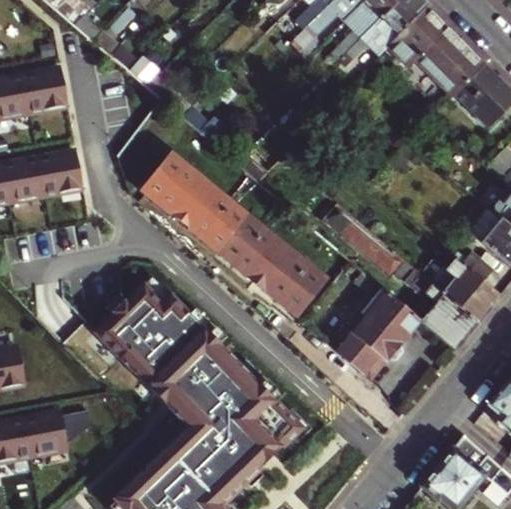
[(56,7),(74,23),(96,1),(95,0),(64,0),(56,7)]
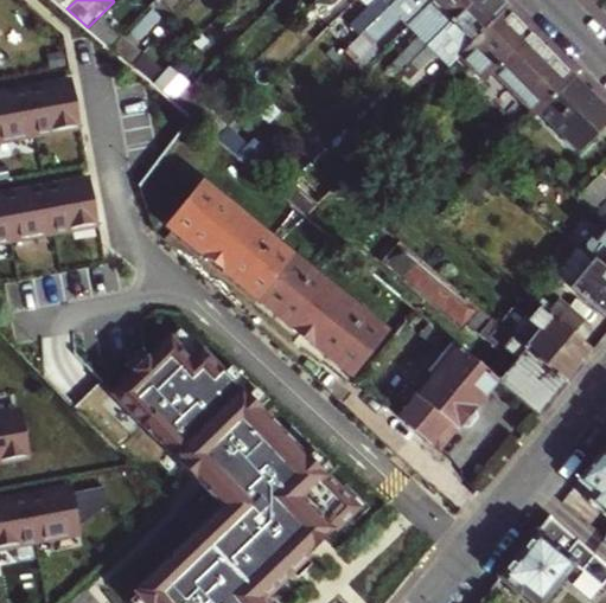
[(400,14),(409,24),(433,0),(393,0),(372,20),(349,45),(358,55),(383,31),(400,14)]
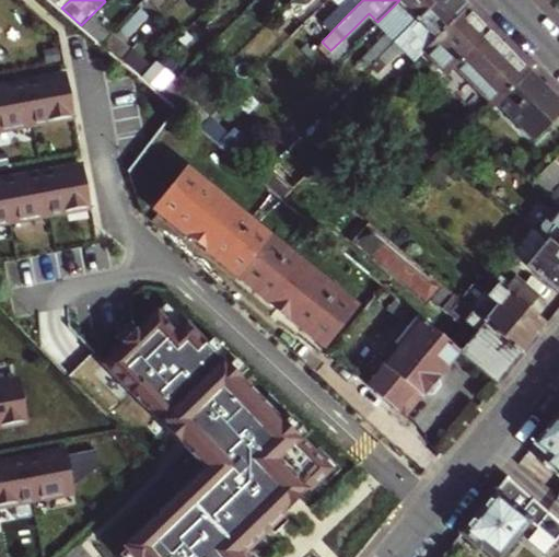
[(344,0),(335,10),(344,19),(362,0),(344,0)]
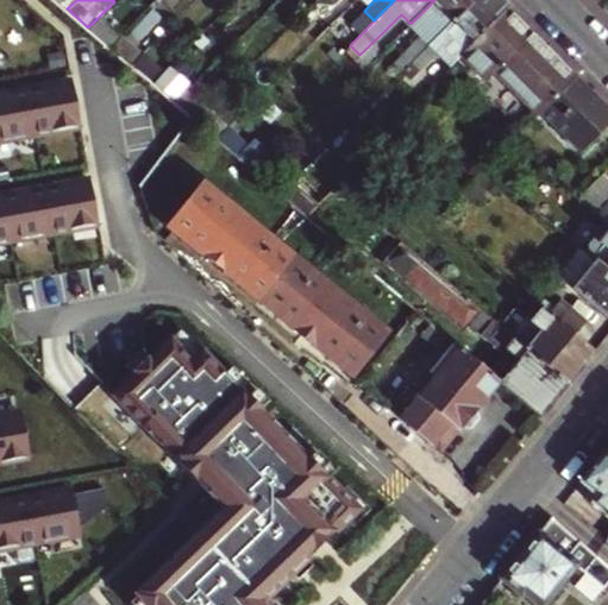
[(408,45),(419,56),(474,0),(434,0),(411,24),(420,33),(408,45)]
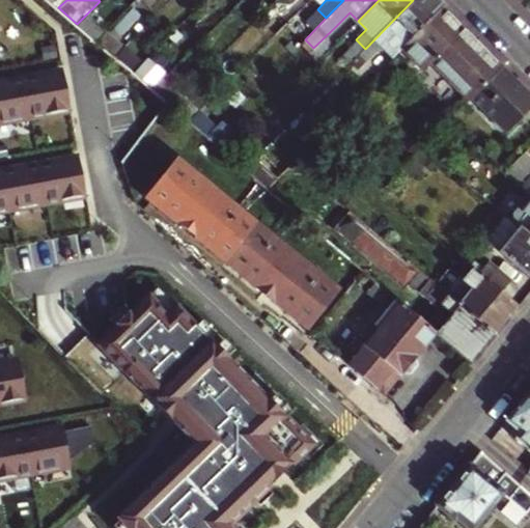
[(399,51),(402,47),(444,6),(437,0),(413,0),(365,49),(373,57),(389,40),(399,51)]
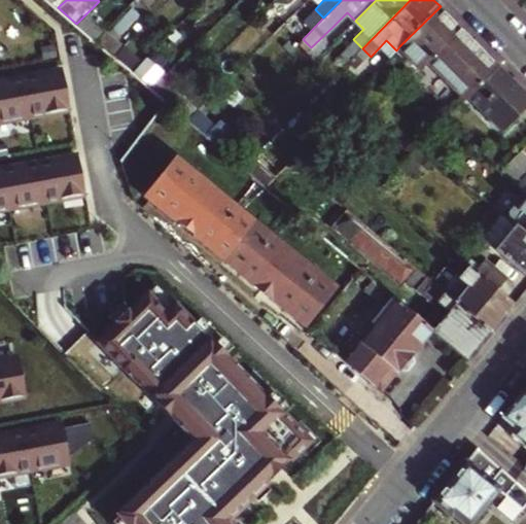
[(399,46),(419,66),(459,26),(441,6),(399,46)]
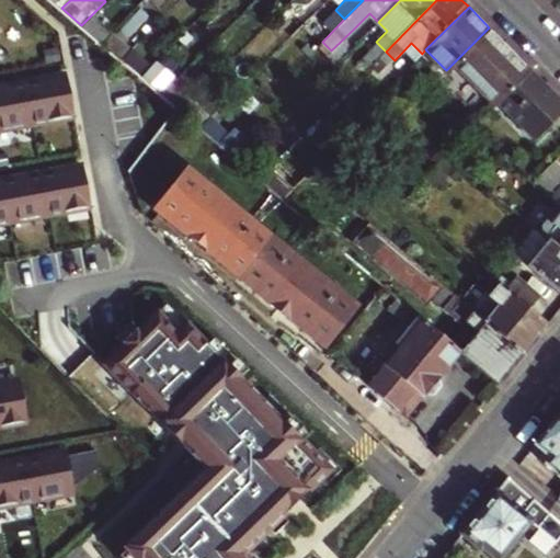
[(457,65),(465,73),(500,38),(489,27),(446,70),(448,73),(457,65)]
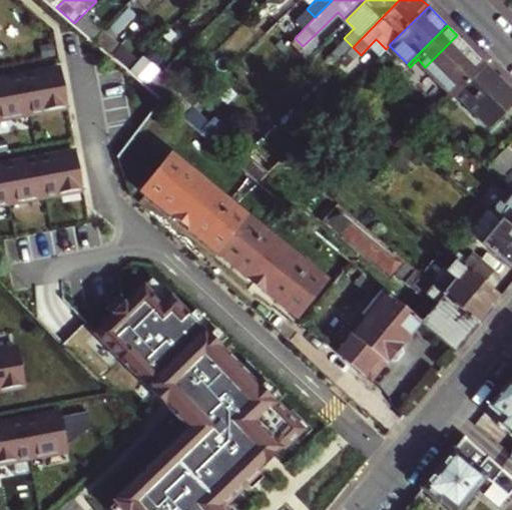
[(453,96),(457,92),(486,64),(457,35),(425,67),(453,96)]
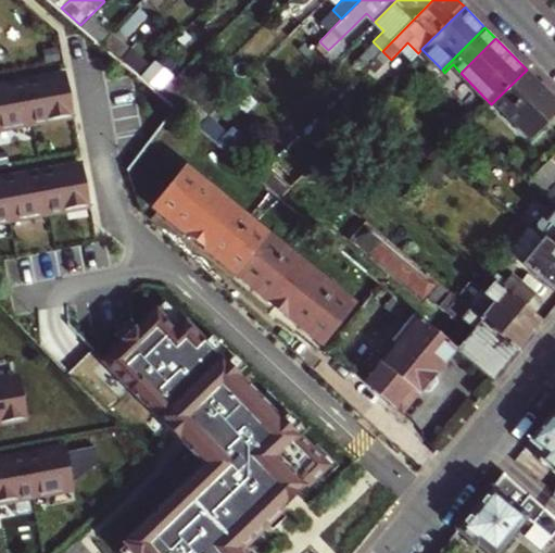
[(139,75),(147,67),(128,49),(118,59),(139,75)]
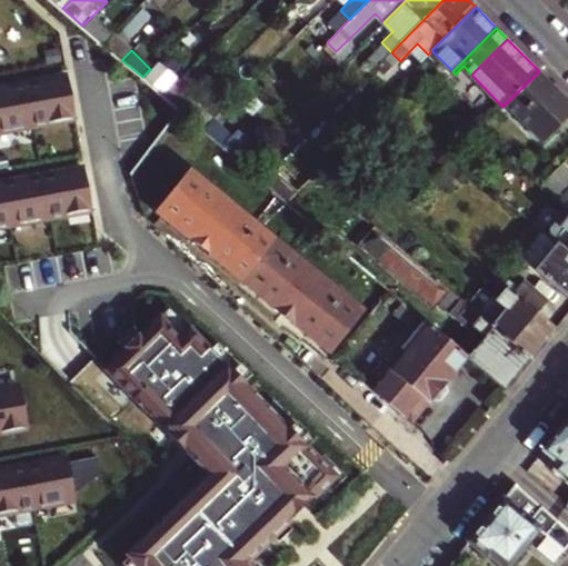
[(170,86),(171,85),(152,67),(150,69),(142,77),(161,95),(170,86)]
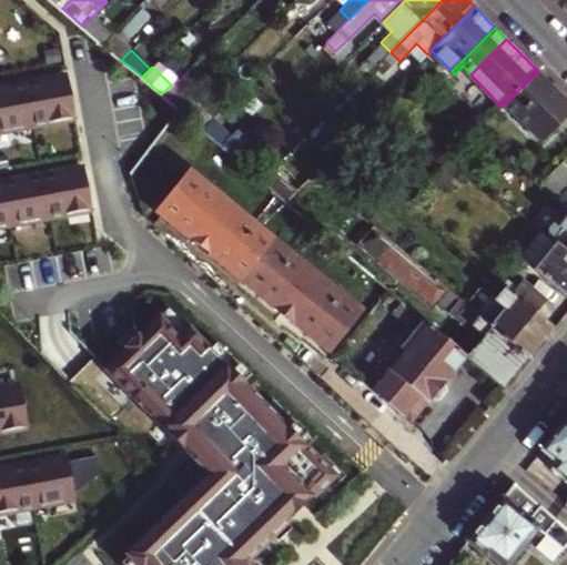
[(64,69),(0,81),(0,132),(74,119),(64,69)]
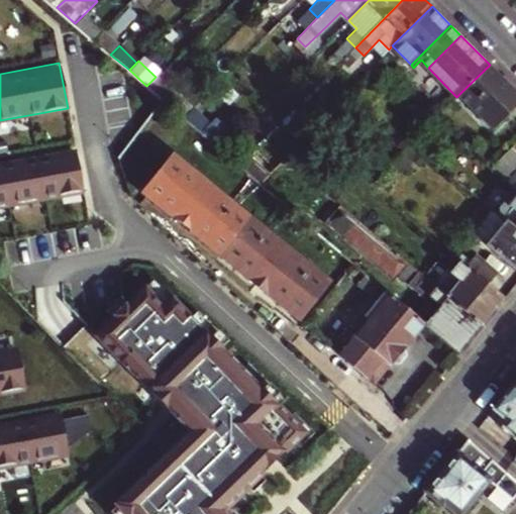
[(495,127),(515,105),(515,91),(490,65),(460,93),(495,127)]
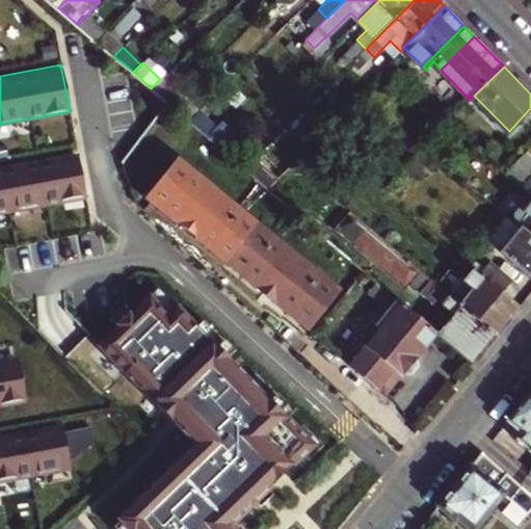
[(170,105),(178,97),(159,80),(151,88),(167,103),(170,105)]
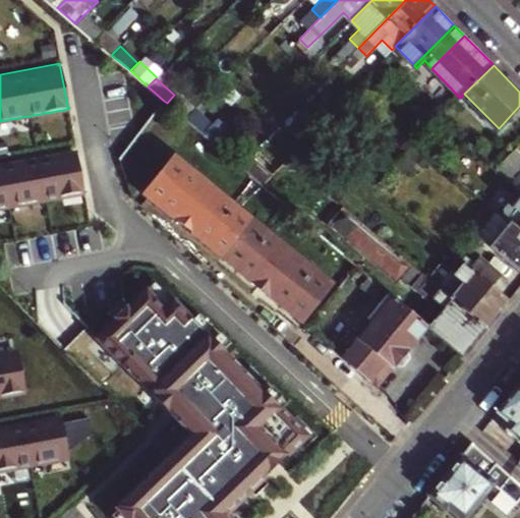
[(76,147),(0,161),(0,211),(85,194),(76,147)]
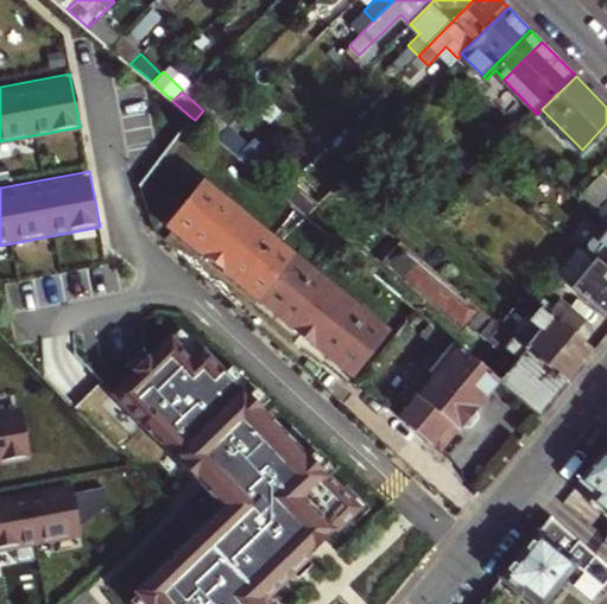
[(593,210),(606,194),(606,177),(601,172),(579,197),(593,210)]
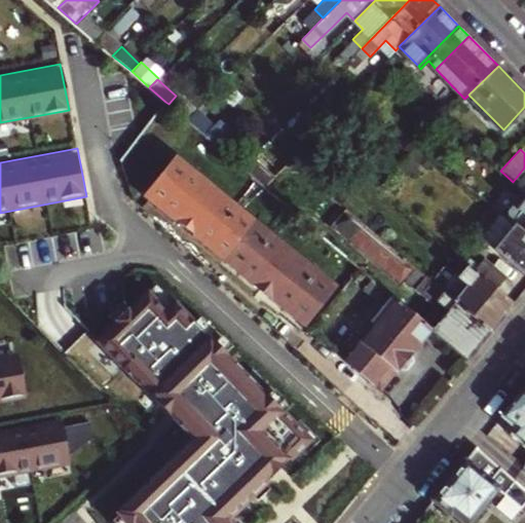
[(226,259),(255,221),(176,155),(145,194),(226,259)]
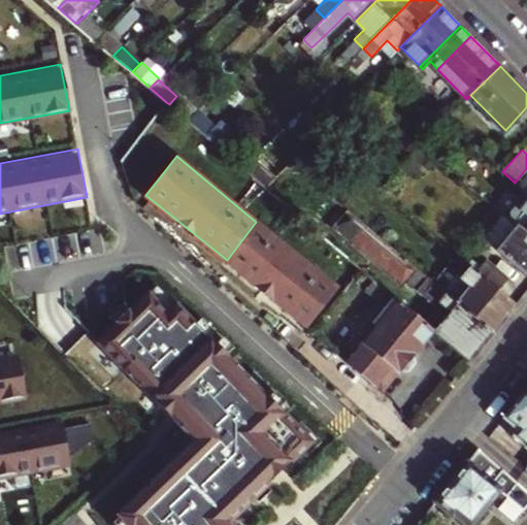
[(526,198),(522,204),(517,205),(511,211),(512,217),(509,219),(526,232),(526,198)]
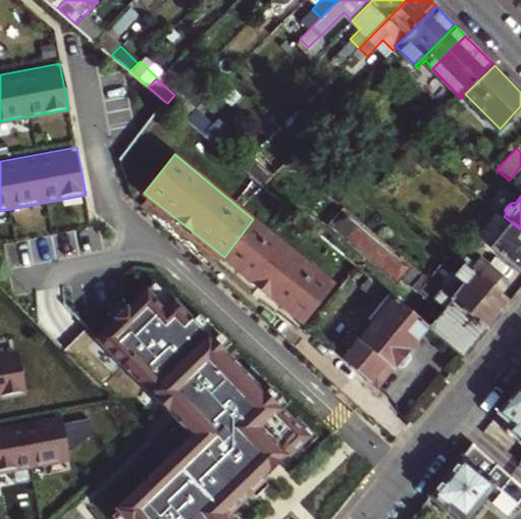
[(487,329),(439,289),(426,276),(345,206),(328,224),(398,282),(403,277),(431,302),(434,299),(447,309),(431,328),(465,357),(487,329)]
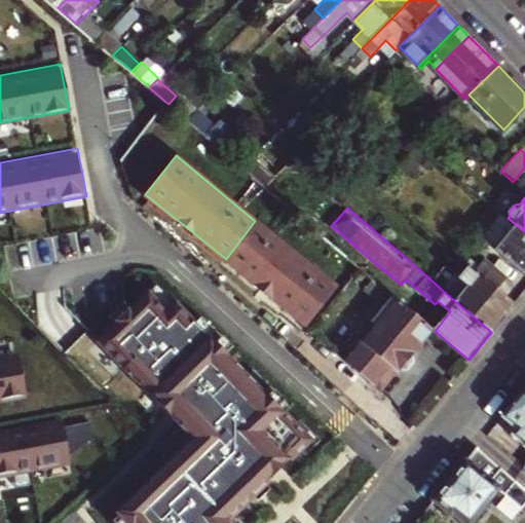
[(524,231),(508,218),(488,241),(524,272),(524,231)]
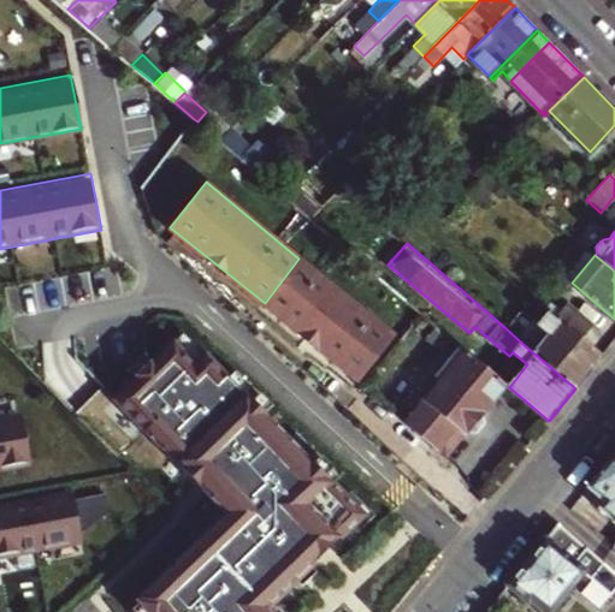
[(356,379),(392,334),(299,259),(265,303),(356,379)]
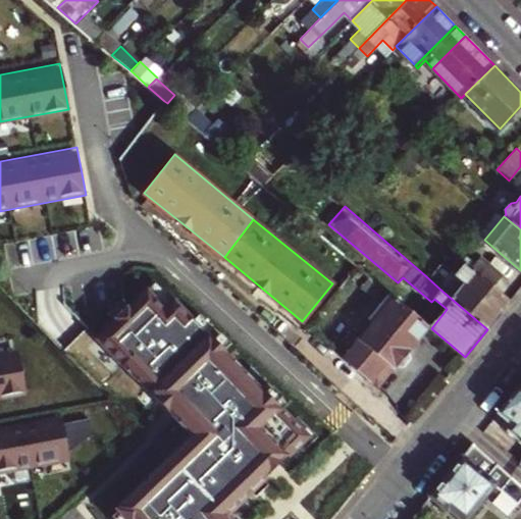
[(475,271),(493,288),(504,274),(485,259),(475,271)]
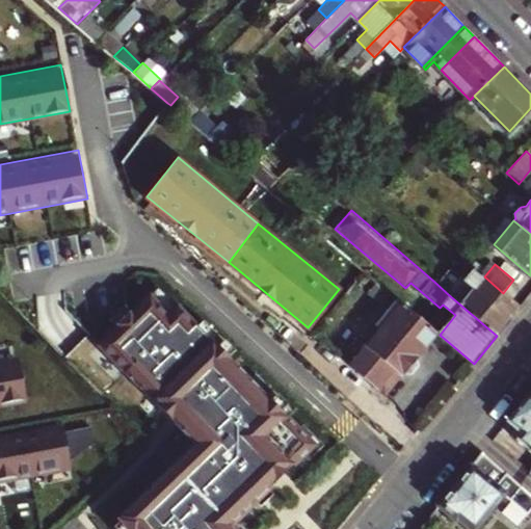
[(437,278),(434,282),(448,294),(462,276),(452,268),(442,281),(437,278)]
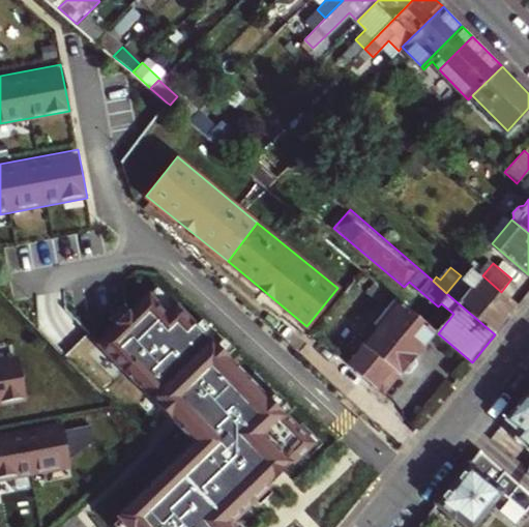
[(495,334),(518,306),(501,292),(482,275),(472,267),(463,279),(461,275),(446,293),(495,334)]
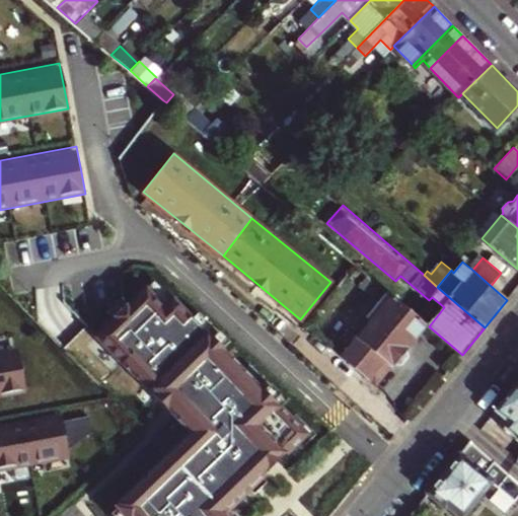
[(112,500),(124,515),(232,515),(230,511),(316,431),(158,276),(94,335),(185,429),(112,500)]
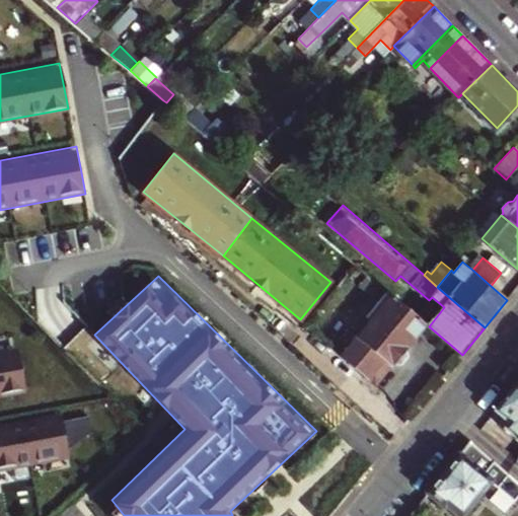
[(409,355),(407,349),(427,324),(388,292),(338,353),(367,378),(369,377),(375,382),(389,365),(391,367),(393,365),(401,364),(409,355)]
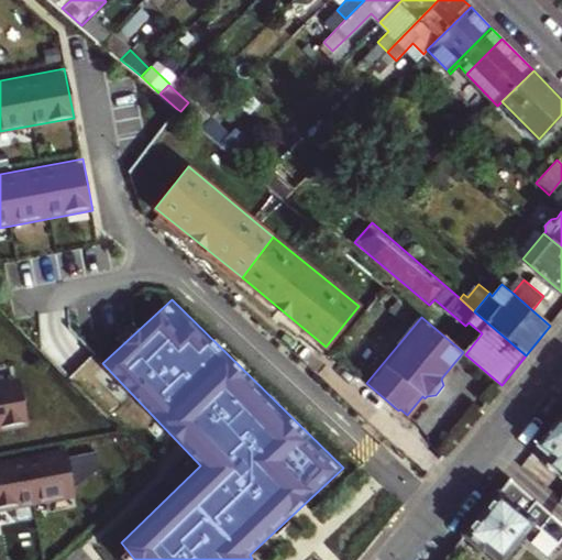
[(21,380),(0,383),(0,426),(29,421),(21,380)]
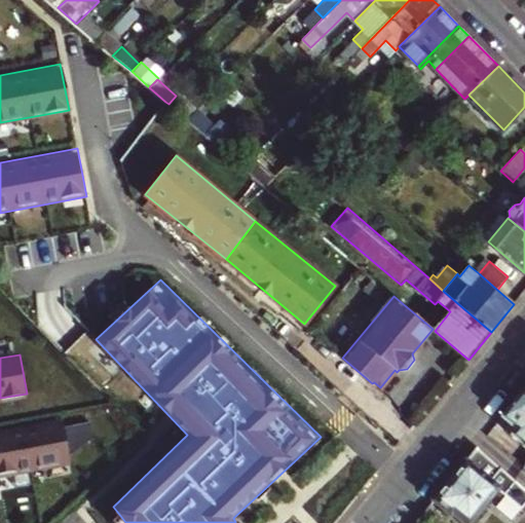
[(524,393),(522,390),(502,415),(516,426),(511,432),(524,443),(524,460),(523,462),(524,463),(524,393)]
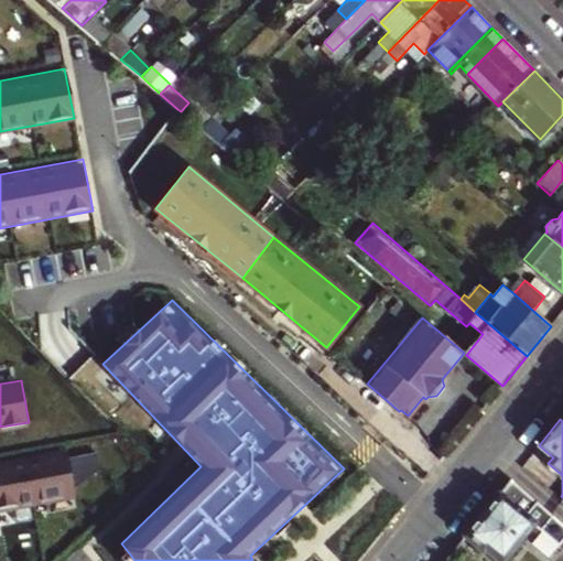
[(68,453),(26,461),(35,506),(77,498),(68,453)]
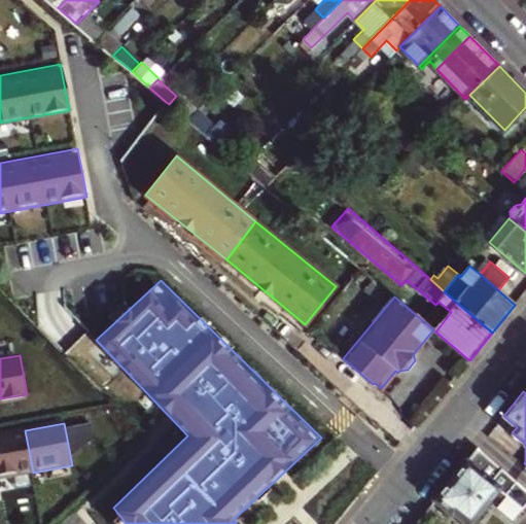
[(25,430),(0,434),(0,478),(33,473),(25,430)]
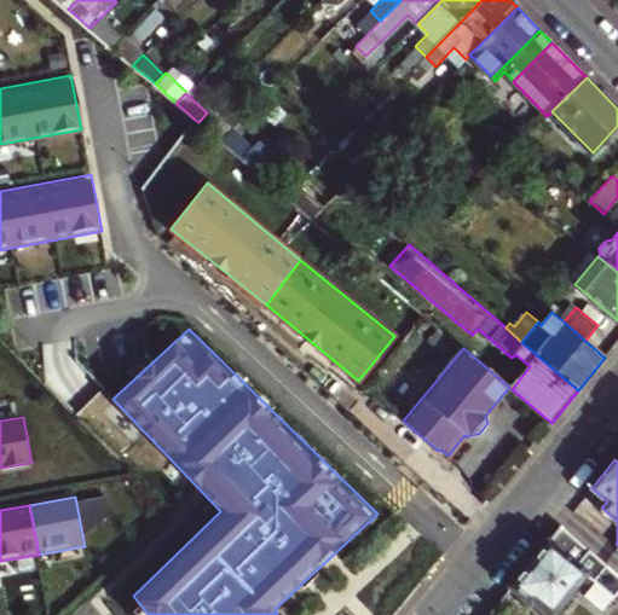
[(614,596),(617,592),(617,576),(561,524),(510,586),(531,603),(533,599),(552,614),(553,614),(588,573),(614,596)]
